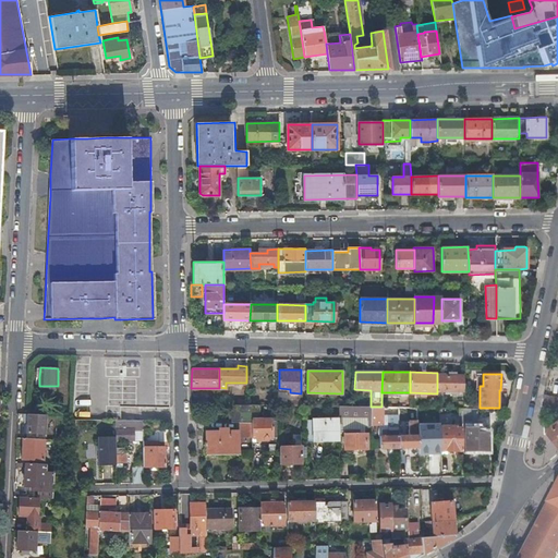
[(437,390),(464,390),(464,375),(437,375),(437,390)]
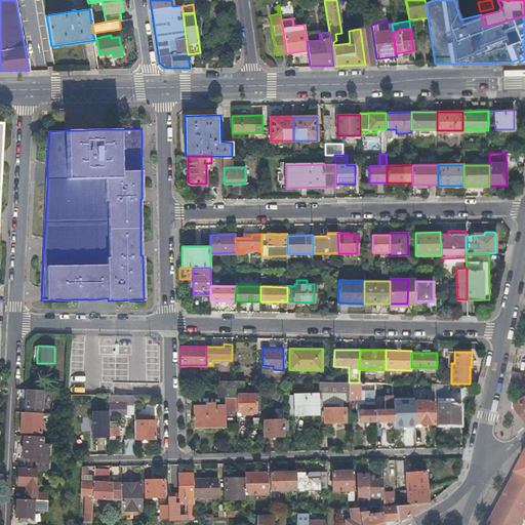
[(509,385),(514,385),(524,385),(524,374),(512,371),(509,385)]
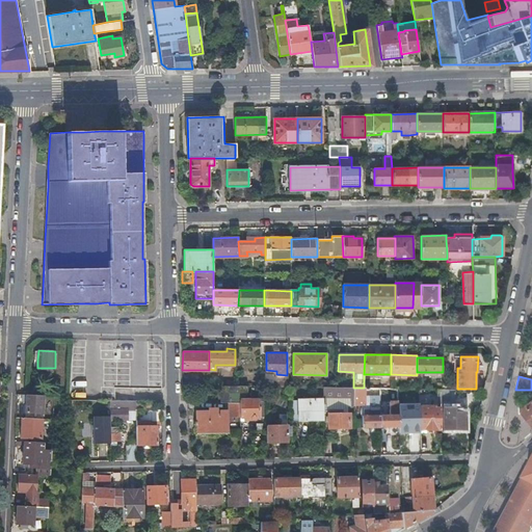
[(189,395),(200,395),(206,395),(206,384),(189,384),(189,395)]
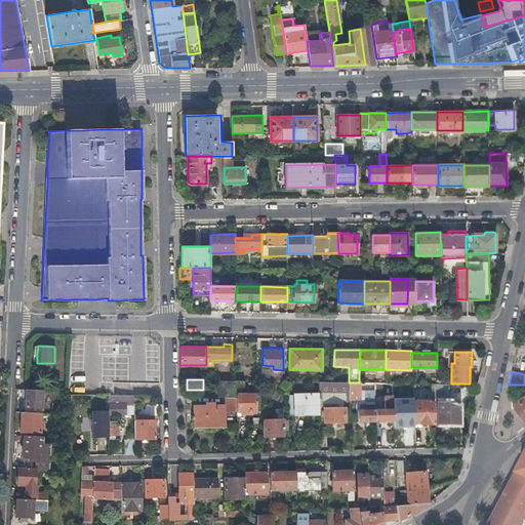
[(236,397),(237,411),(245,411),(247,414),(252,413),(253,411),(260,410),(259,395),(255,395),(255,393),(248,393),(244,393),(244,380),(236,379),(231,379),(224,379),(217,379),(217,397),(225,397),(236,397)]
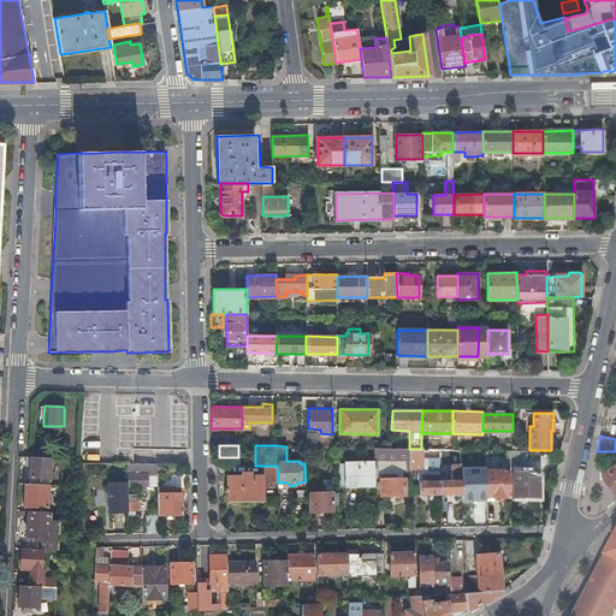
[(410,467),(409,449),(391,448),(374,448),(374,461),(374,475),(380,475),(381,496),(404,496),(404,479),(402,479),(402,468),(410,467)]
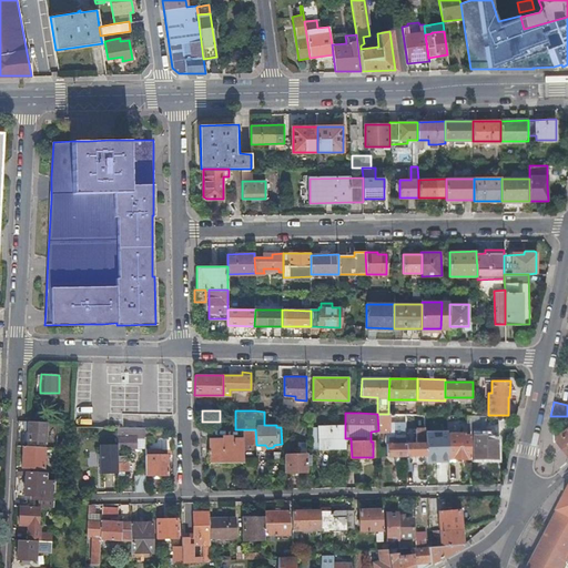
[(389,414),(388,414),(377,414),(378,430),(389,430),(389,414)]
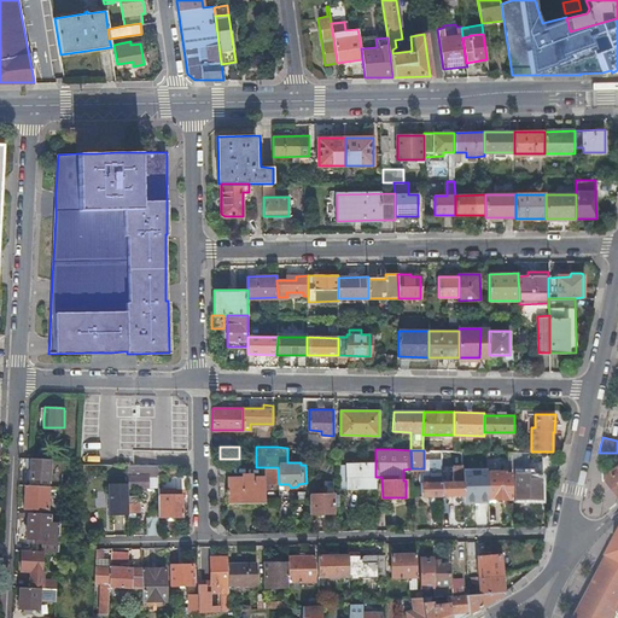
[(441,450),(431,450),(431,464),(442,464),(441,450)]
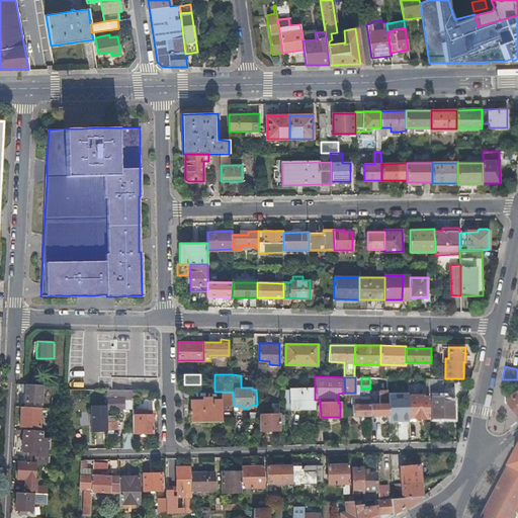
[(425,396),(428,396),(431,396),(440,396),(441,396),(441,378),(430,378),(425,378),(425,396)]
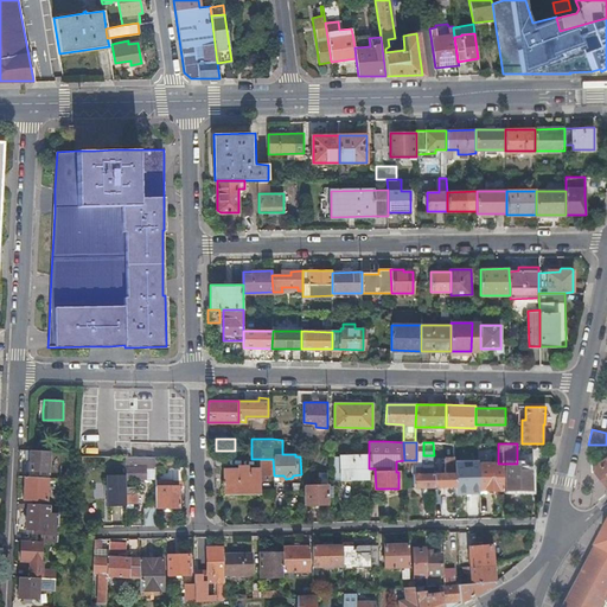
[(29,449),(26,449),(26,454),(30,454),(29,475),(48,477),(49,451),(29,449)]
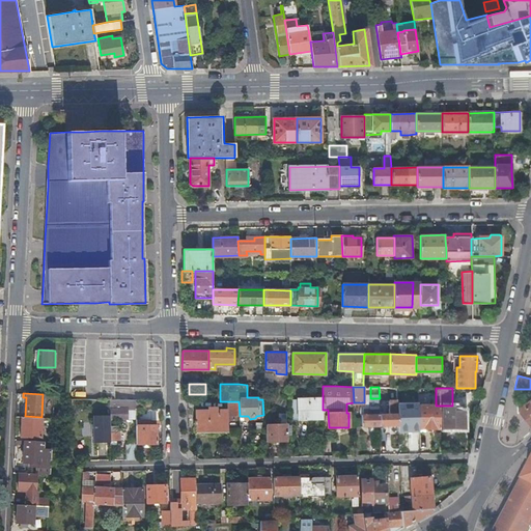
[(324,418),(323,410),(323,397),(298,398),(298,418),(324,418)]
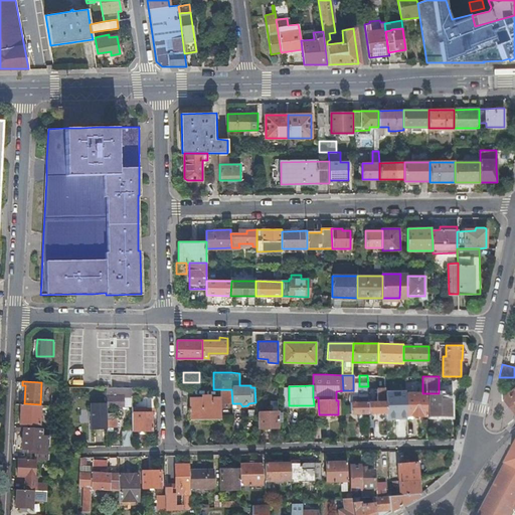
[(112,387),(107,387),(107,396),(108,396),(108,406),(123,406),(123,395),(129,395),(129,406),(132,406),(132,405),(132,394),(132,387),(112,387)]
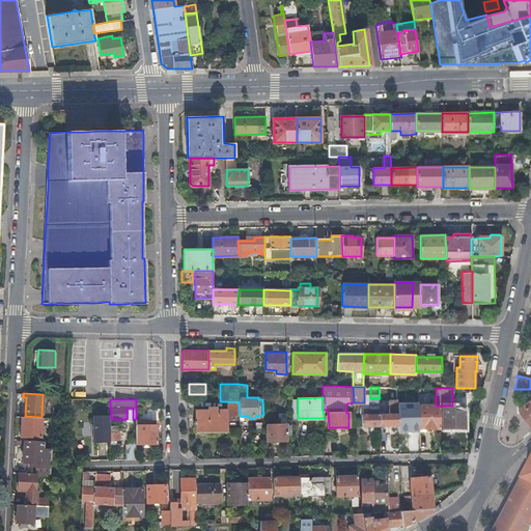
[(240,416),(239,401),(227,401),(227,410),(230,410),(230,416),(240,416)]
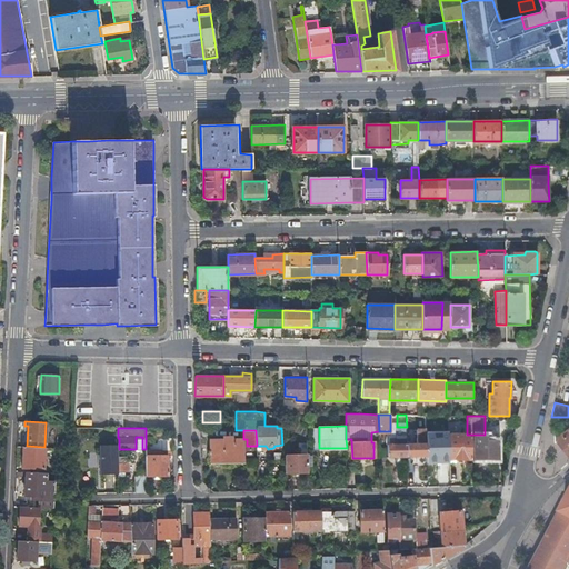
[(417,430),(418,433),(418,443),(411,443),(411,441),(407,441),(407,457),(428,456),(427,430),(417,430)]
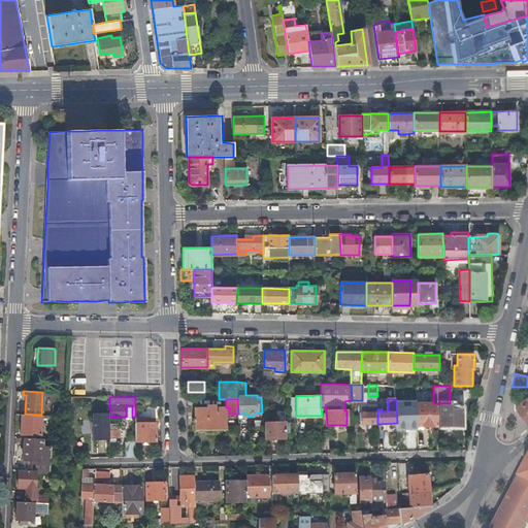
[(527,400),(517,410),(527,424),(527,400)]
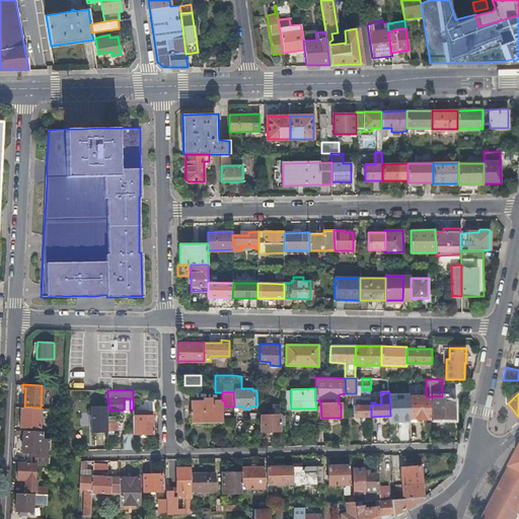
[(381,395),(371,395),(371,397),(371,402),(375,402),(375,404),(381,404),(381,395)]
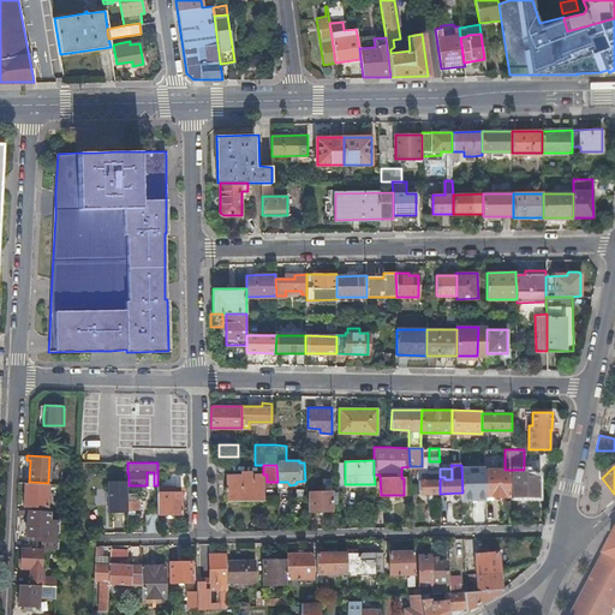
[(509,496),(508,470),(505,470),(484,470),(485,496),(509,496)]
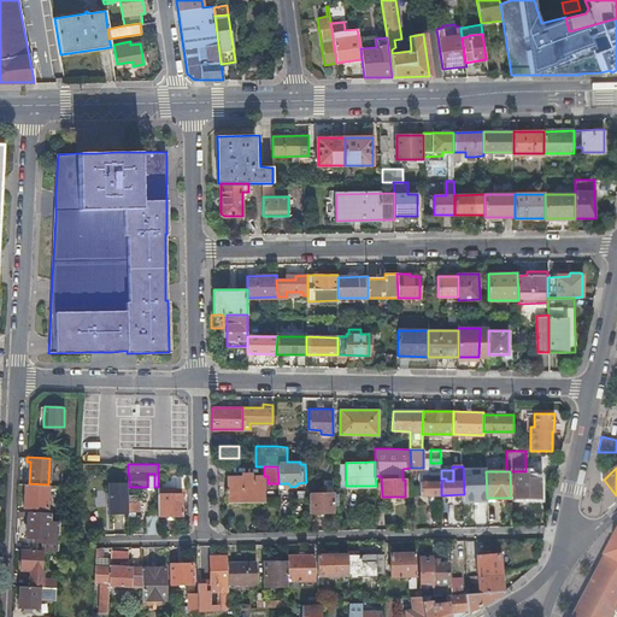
[(524,471),(513,471),(515,498),(540,498),(539,477),(524,477),(524,471)]
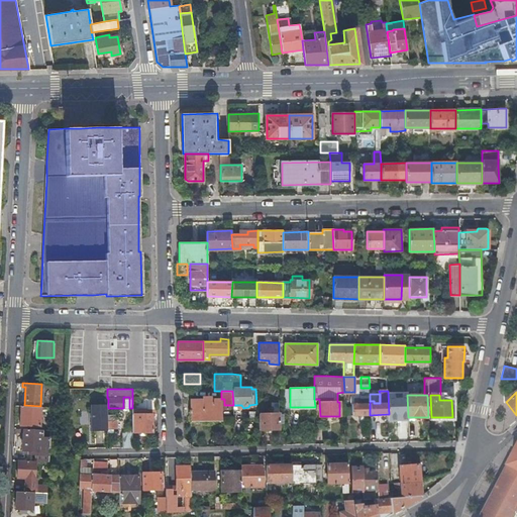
[(43,406),(52,407),(53,396),(43,396),(43,406)]
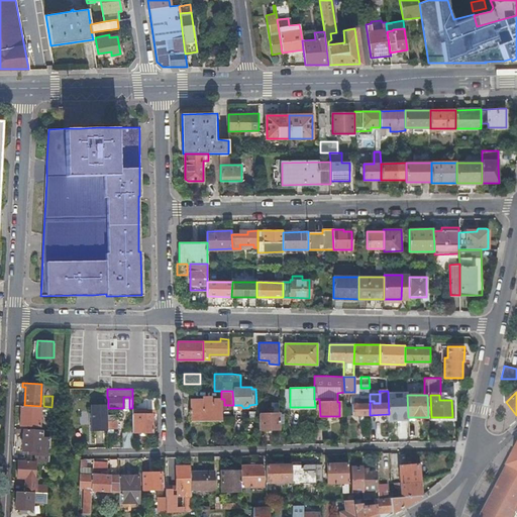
[(221,405),(221,399),(210,399),(210,396),(203,396),(203,400),(194,400),(194,399),(191,399),(191,408),(189,408),(189,412),(191,412),(191,419),(221,419),(221,405)]
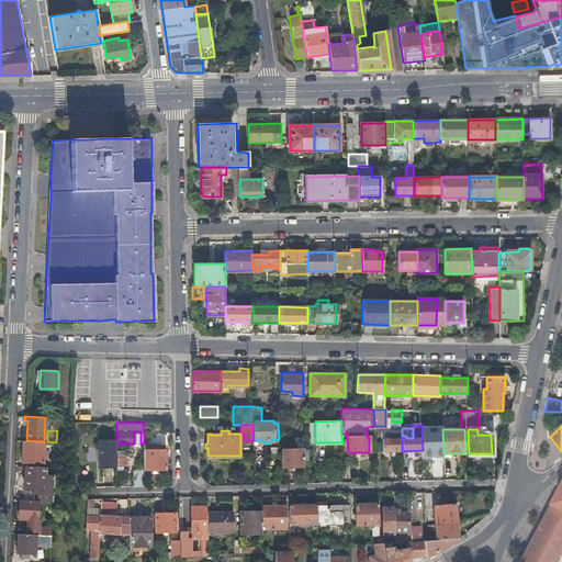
[(383,451),(402,451),(402,436),(402,430),(385,430),(385,438),(382,438),(382,441),(383,451)]
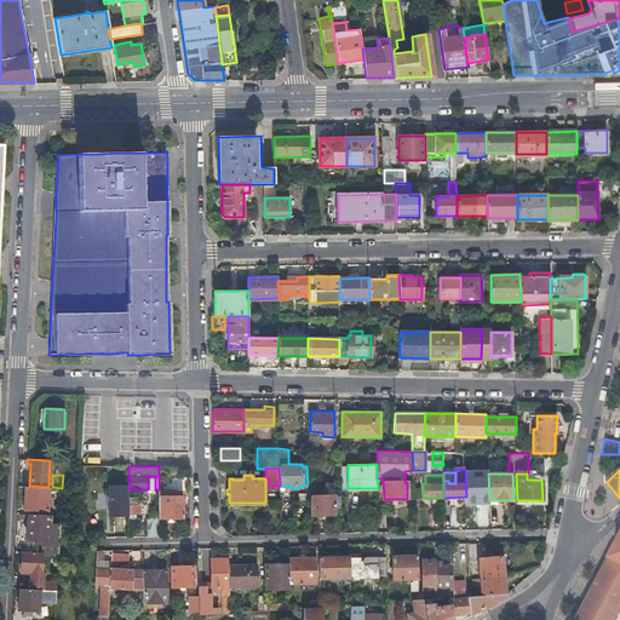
[(109,501),(109,516),(128,515),(128,497),(128,484),(110,484),(110,501),(109,501)]
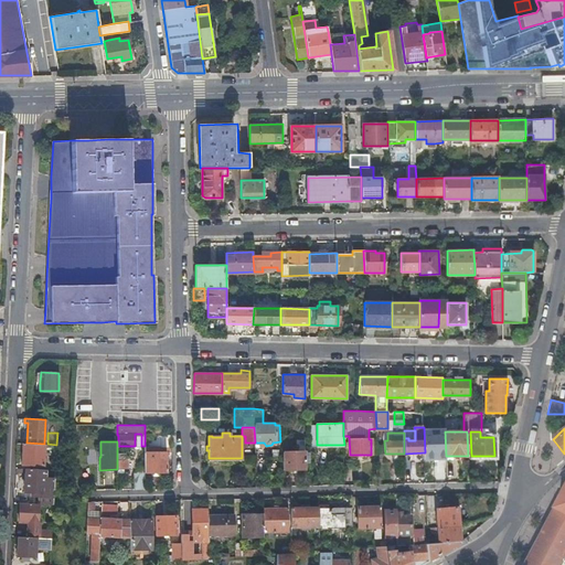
[(27,443),(22,443),(21,464),(43,465),(44,444),(27,443)]
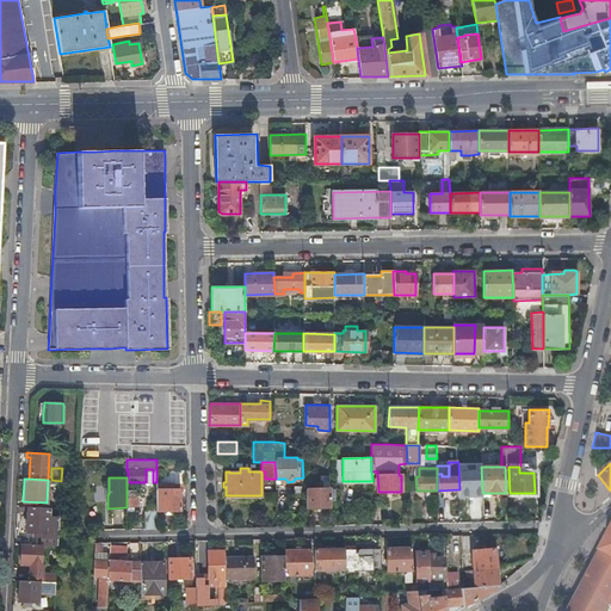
[(50,492),(60,493),(61,481),(51,480),(50,480),(50,492)]
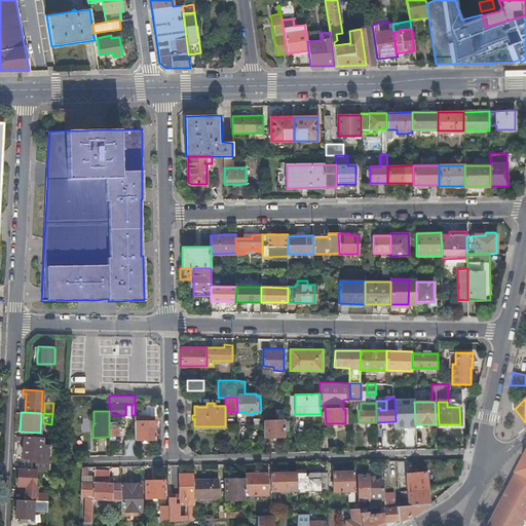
[(138,414),(135,414),(135,415),(135,439),(155,439),(155,421),(150,421),(138,421),(138,414)]
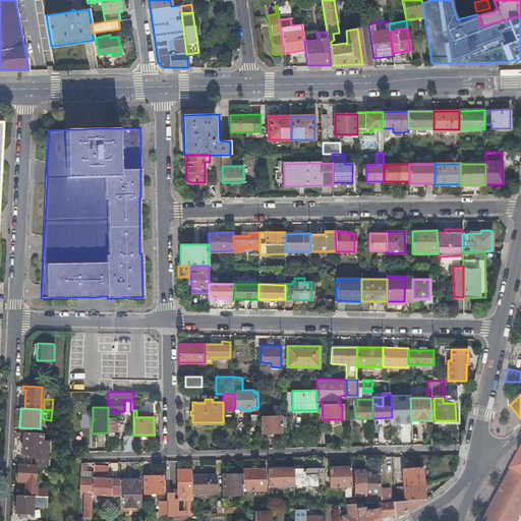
[(279,416),(261,417),(262,432),(280,431),(279,416)]
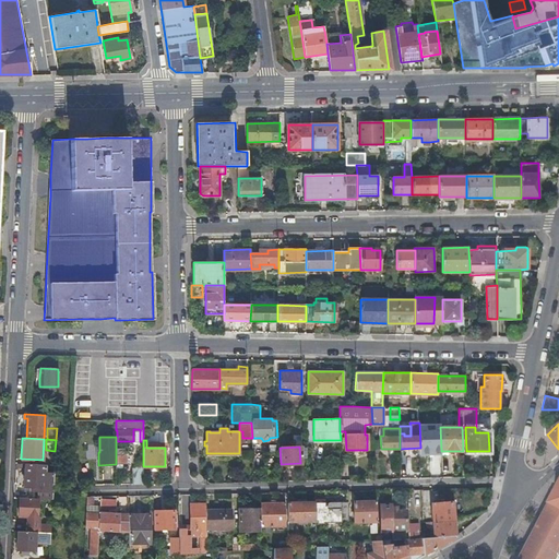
[(116,464),(116,468),(122,468),(122,463),(128,463),(127,454),(125,454),(125,448),(116,448),(116,464)]
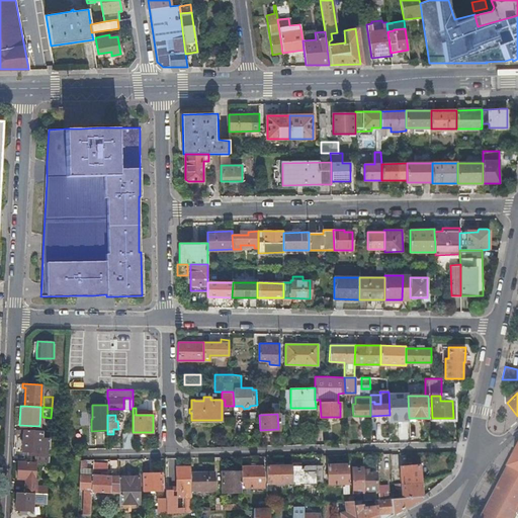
[(41,430),(24,429),(22,451),(29,451),(36,451),(35,454),(35,461),(49,461),(50,452),(50,438),(40,438),(40,434),(41,430)]
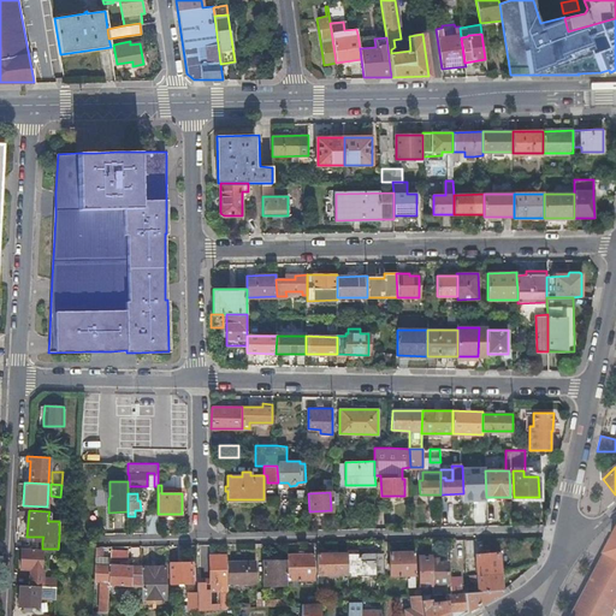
[(146,533),(158,533),(158,515),(146,515),(146,533)]
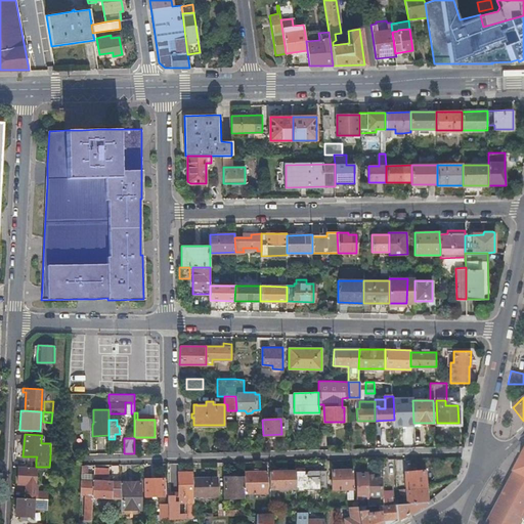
[(523,454),(487,523),(520,523),(522,520),(523,521),(523,454)]
